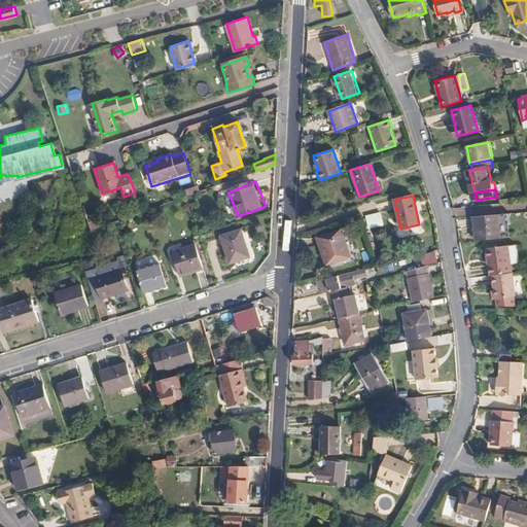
[(382,212),(366,214),(367,227),(383,225),(382,212)]
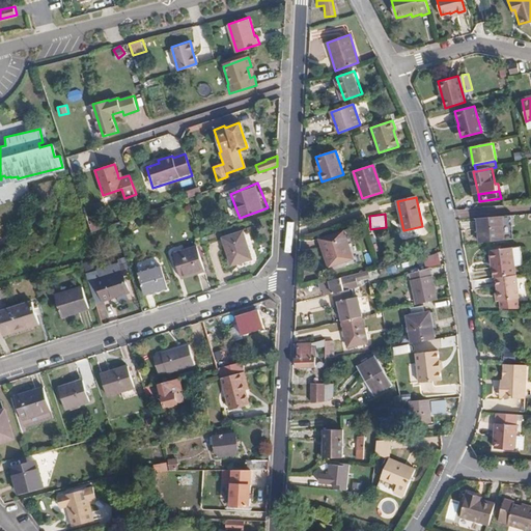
[(503,218),(478,221),(482,245),(506,242),(503,218)]
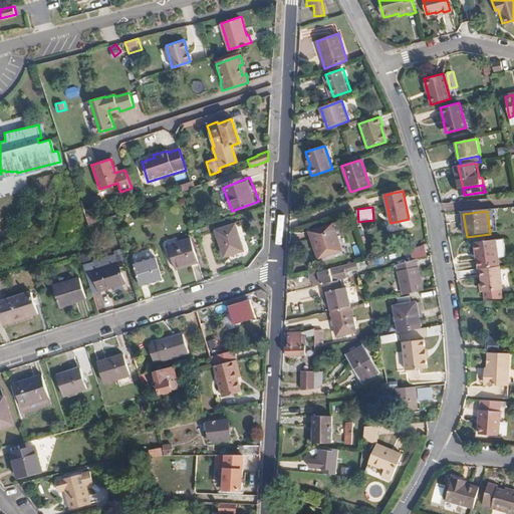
[(235,222),(215,228),(222,249),(241,242),(235,222)]
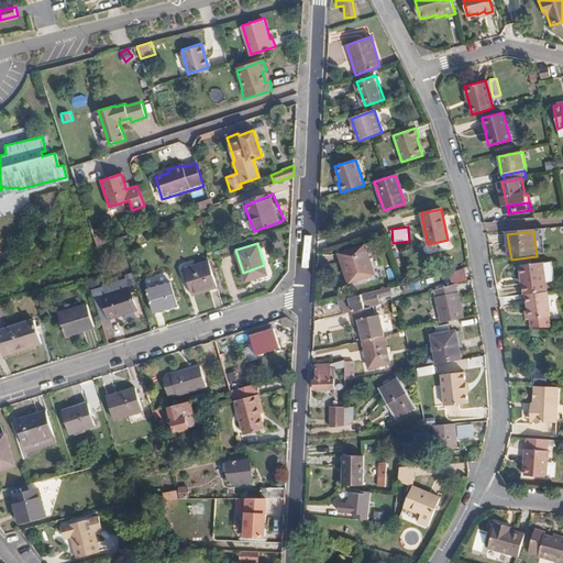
[(377,278),(365,245),(339,255),(350,288),(377,278)]
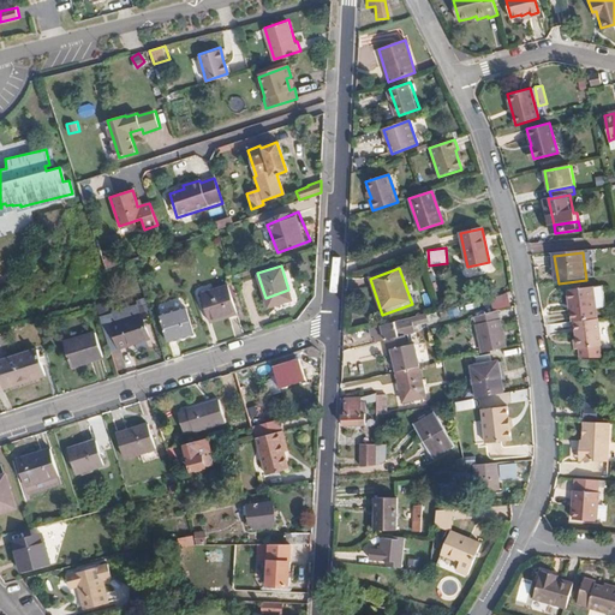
[(227,281),(201,291),(212,318),(237,310),(227,281)]
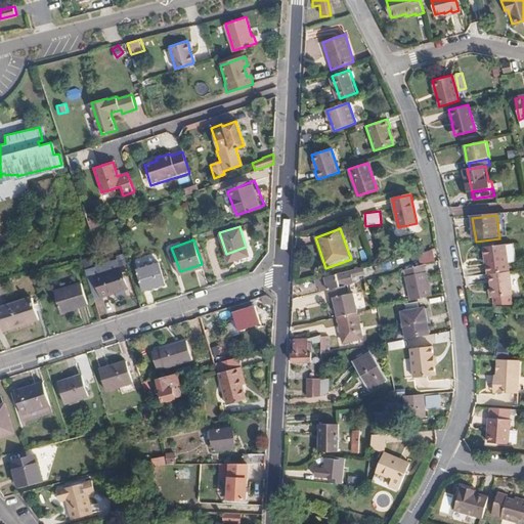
[(487,260),(488,275),(490,275),(508,273),(508,264),(516,262),(514,243),(483,248),(485,261),(487,260)]
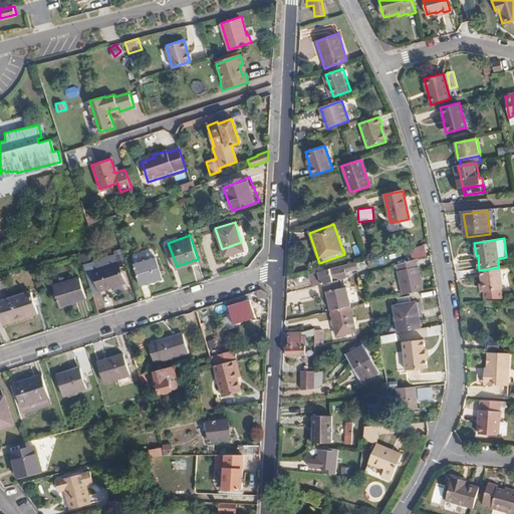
[(413,259),(428,256),(426,245),(411,248),(413,259)]
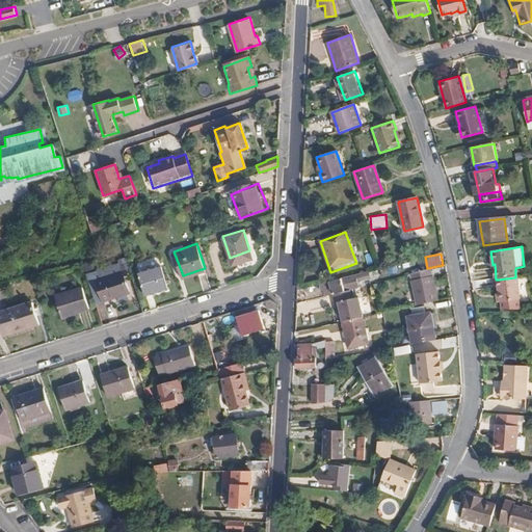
[(161,263),(139,270),(147,292),(168,285),(161,263)]
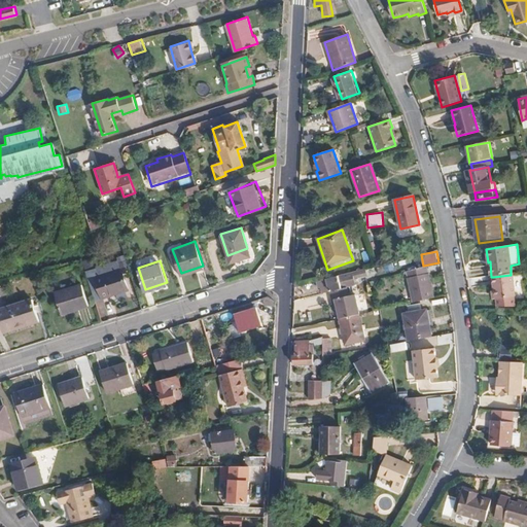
[(415,302),(434,296),(429,276),(429,275),(427,266),(407,271),(415,302)]
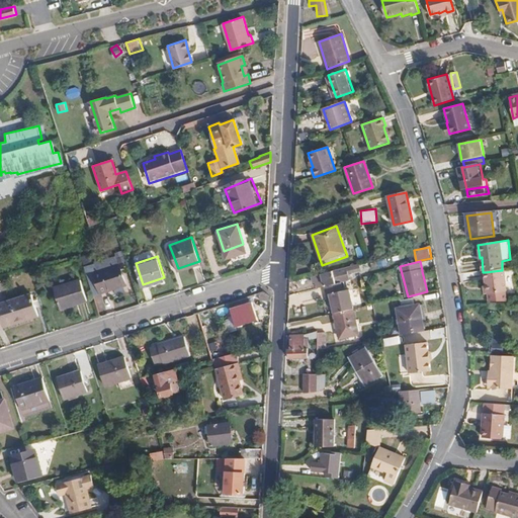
[(361,271),(359,263),(349,266),(352,274),(361,271)]
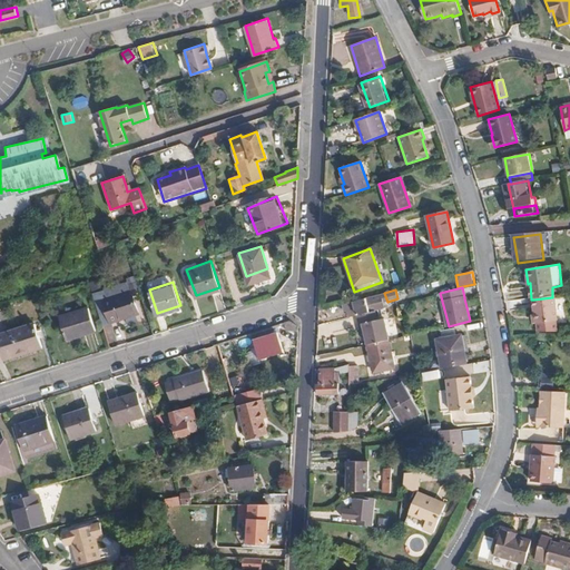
[(126,292),(105,300),(110,318),(119,316),(119,318),(133,314),(126,292)]
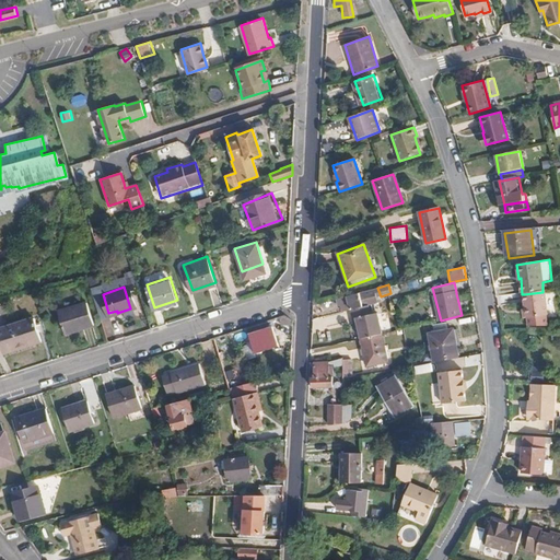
[(377,288),(337,299),(338,306),(341,305),(343,312),(353,310),(370,305),(377,303),(376,298),(381,296),(377,288)]
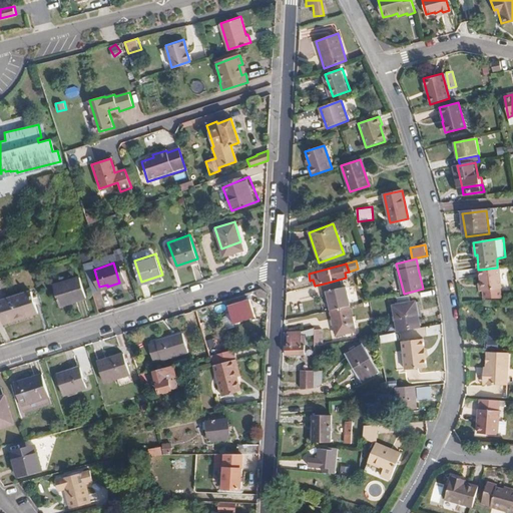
[(497,268),(480,270),(483,292),(485,292),(486,299),(503,299),(502,290),(503,289),(500,267),(497,268)]
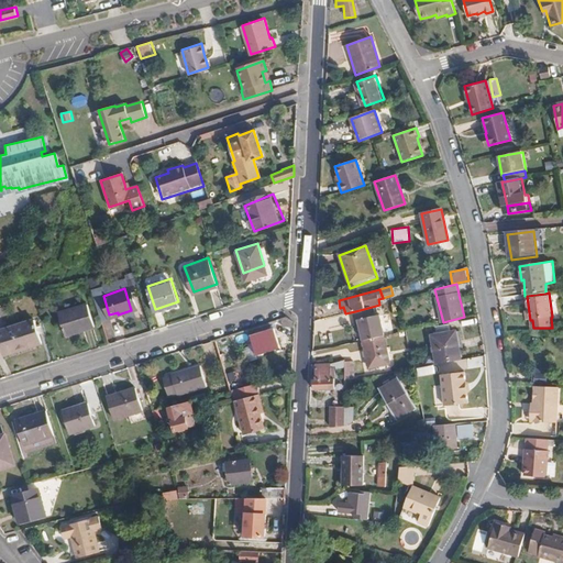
[(87,302),(58,313),(67,335),(95,326),(87,302)]
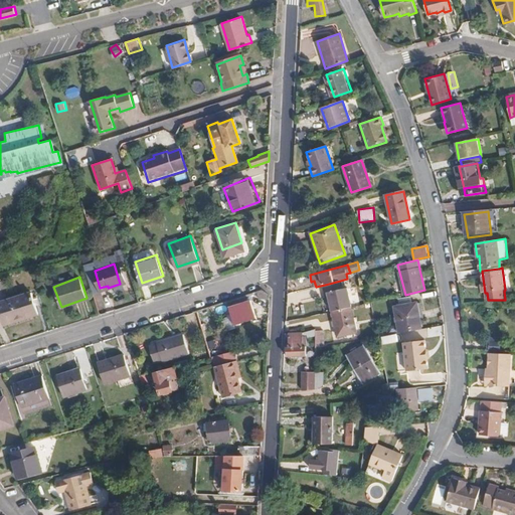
[(332,300),(334,311),(353,307),(348,288),(342,289),(340,281),(325,285),(328,301),(332,300)]
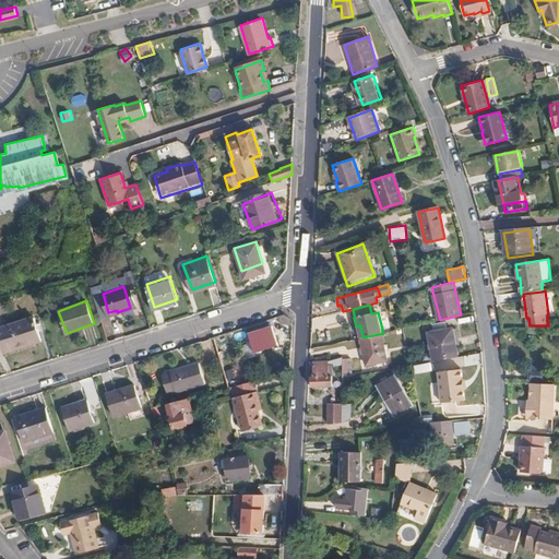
[(34,316),(0,326),(0,341),(3,351),(40,339),(34,316)]
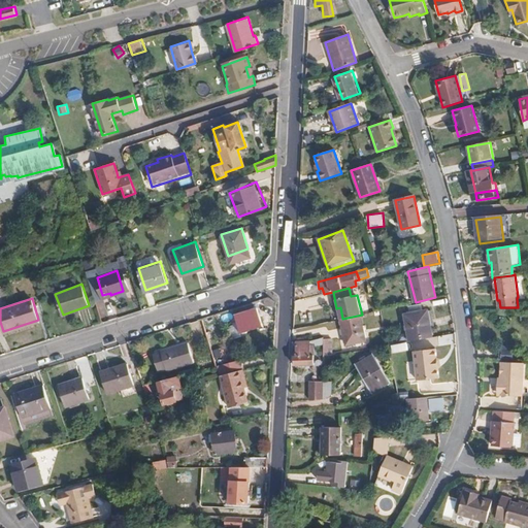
[(240,331),(263,325),(257,306),(235,312),(240,331)]
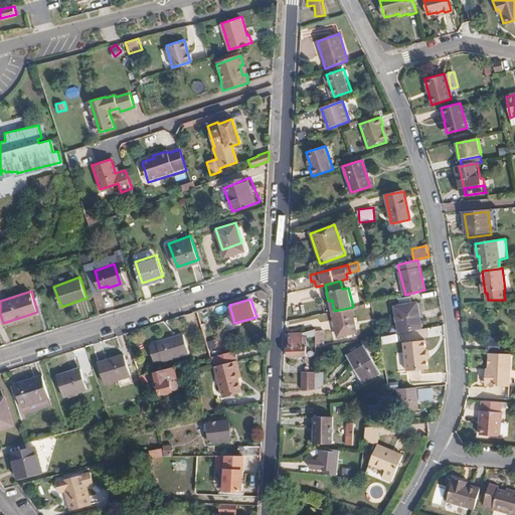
[(403,333),(425,328),(420,302),(397,307),(403,333)]
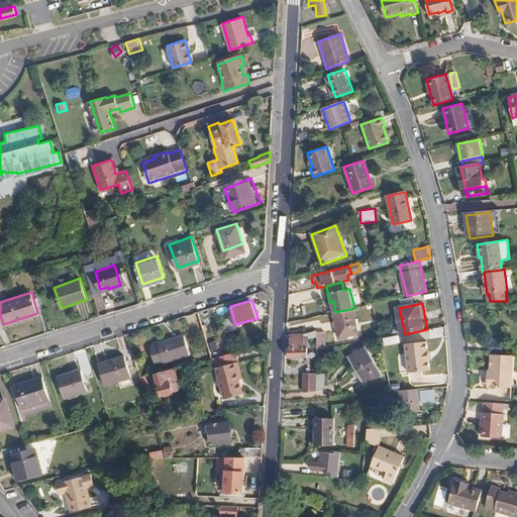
[(354,308),(335,312),(341,337),(360,332),(354,308)]
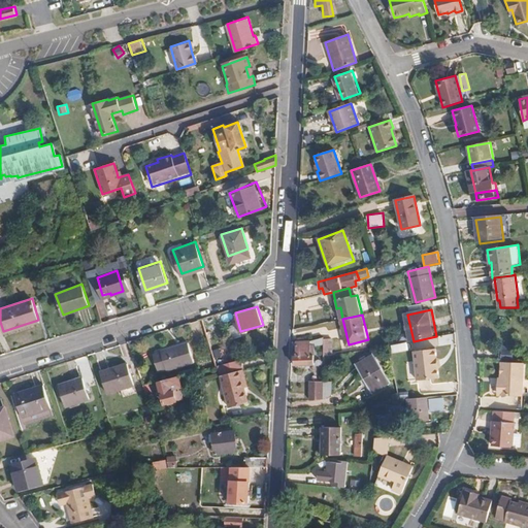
[(236,324),(228,326),(230,338),(239,336),(236,324)]
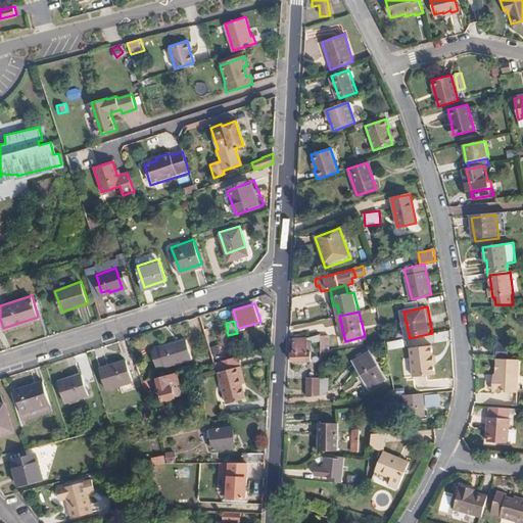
[(162,350),(197,340),(196,335),(169,342),(169,344),(161,347),(162,350)]
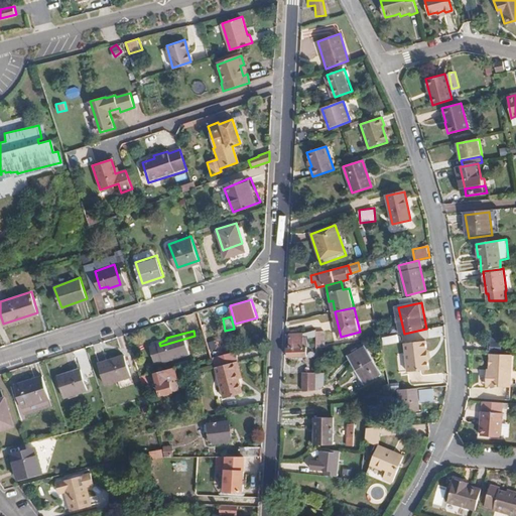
[(302,335),(290,335),(290,348),(287,348),(288,358),(306,358),(306,348),(302,348),(302,335)]
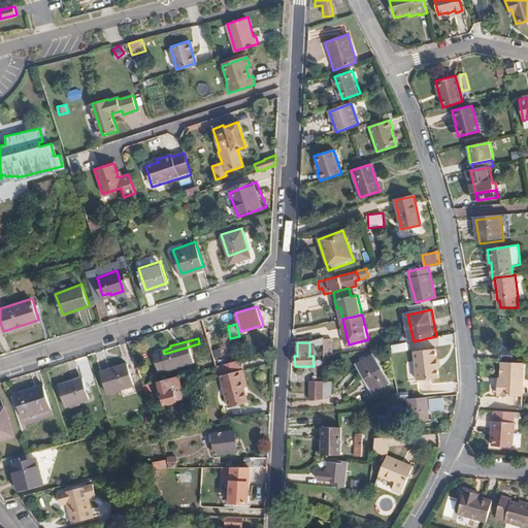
[(391,344),(393,353),(408,351),(407,342),(391,344)]
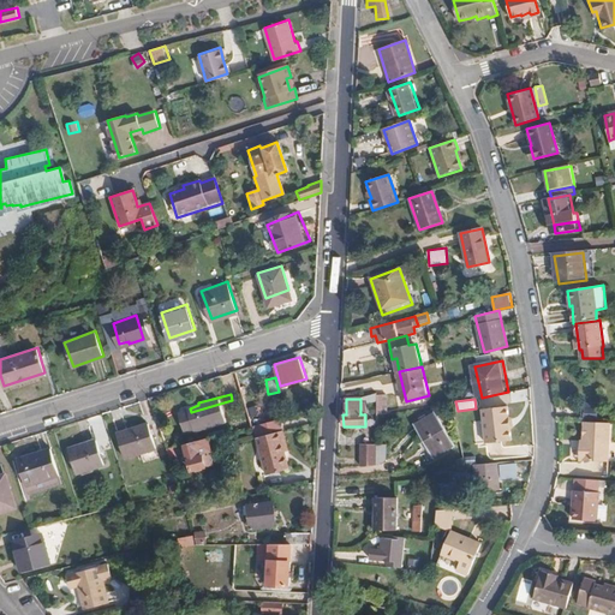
[(238,418),(232,400),(191,412),(196,428),(206,425),(206,427),(238,418)]
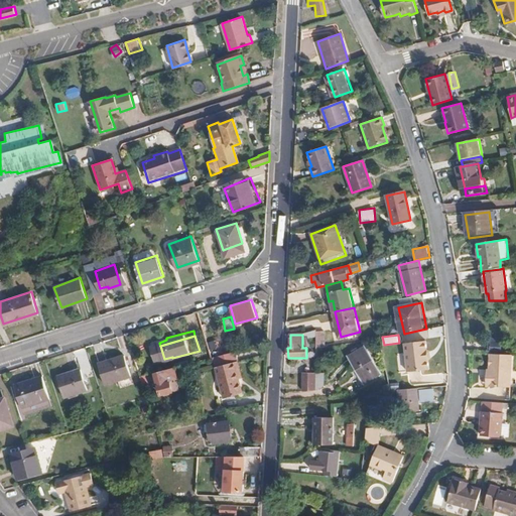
[(405,364),(406,372),(427,370),(426,361),(428,358),(428,351),(425,349),(424,341),(403,344),(404,353),(406,355),(407,363),(405,364)]
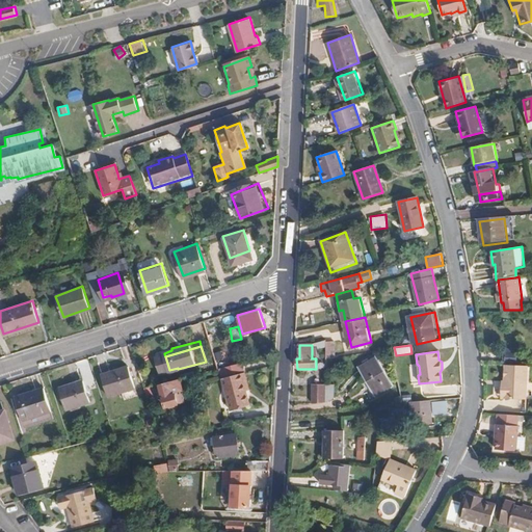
[(375,356),(357,368),(374,396),(393,384),(375,356)]
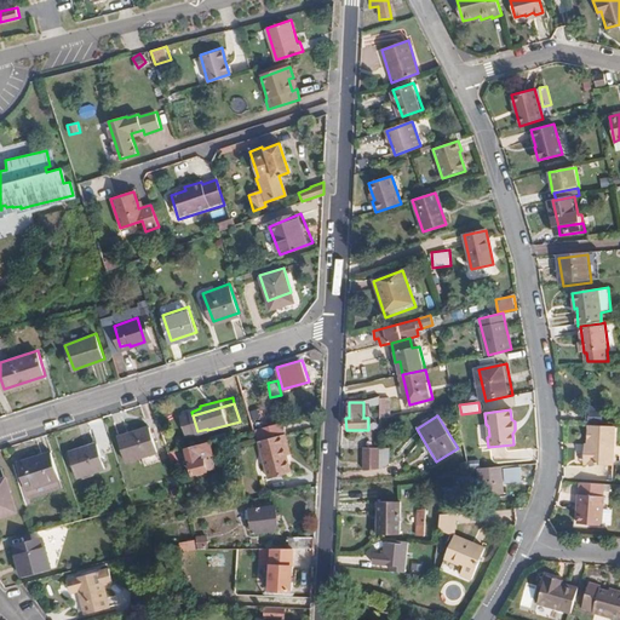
[(148,426),(118,436),(126,460),(156,451),(148,426)]
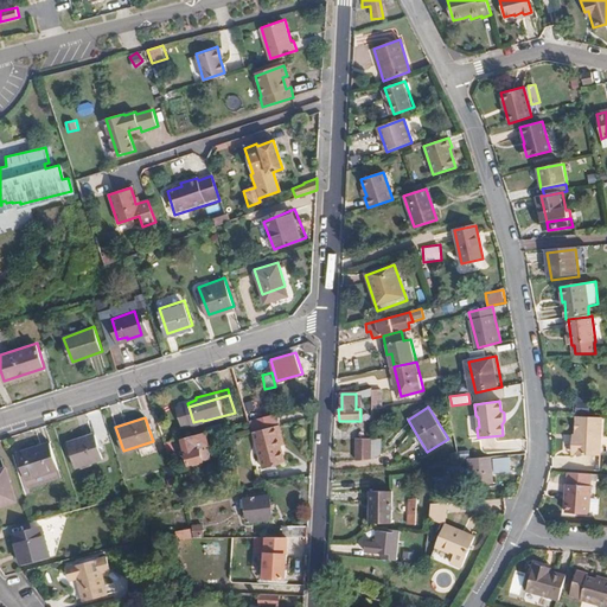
[(600,422),(574,421),(574,440),(574,443),(570,447),(570,455),(573,459),(599,460),(600,422)]
